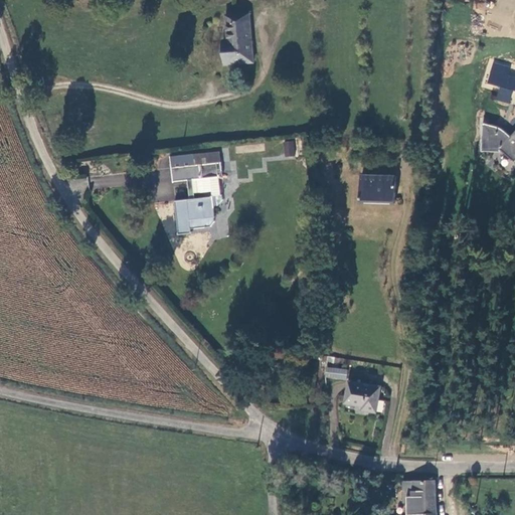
[(473,11),(484,13),(486,3),(474,1),(473,11)]
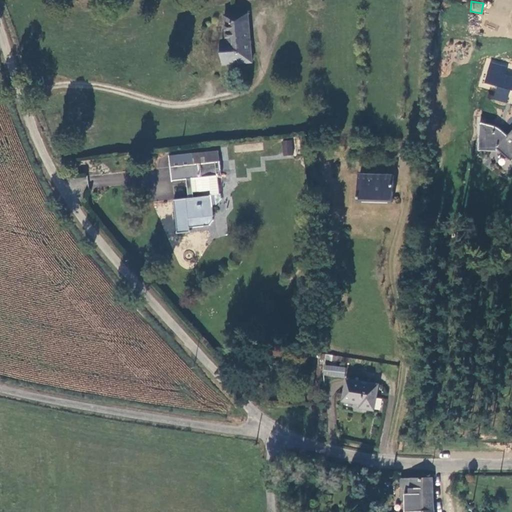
[(252,60),(249,13),(225,14),(227,37),(223,38),(225,63),(252,60)]
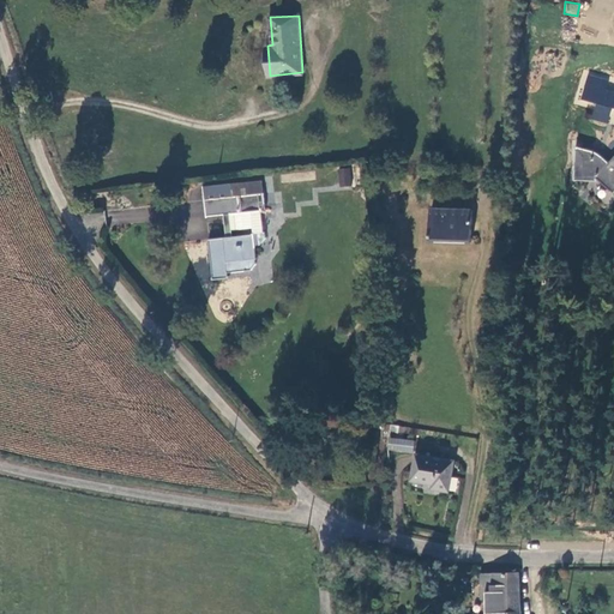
[(613,91),(600,86),(595,102),(600,103),(594,120),(608,125),(613,110),(613,91)]
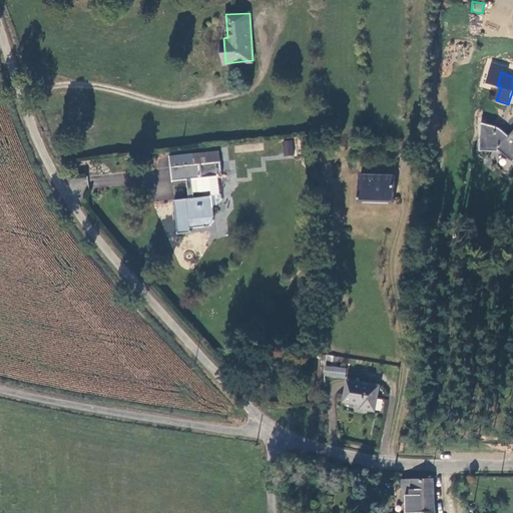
[(512,133),(511,136),(499,129),(484,124),(483,147),(503,149),(512,156),(512,133)]
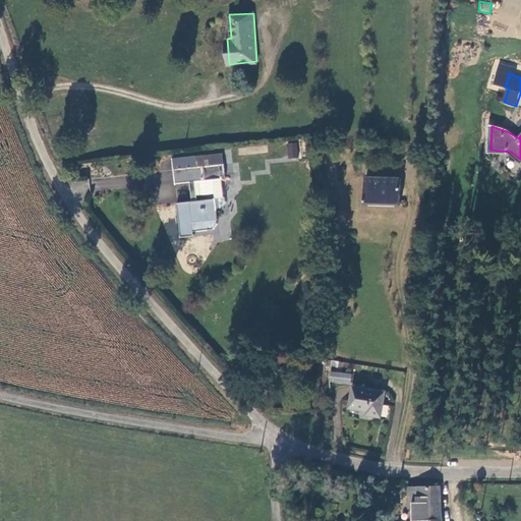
[(299,143),(290,145),(291,159),(300,159),(299,143)]
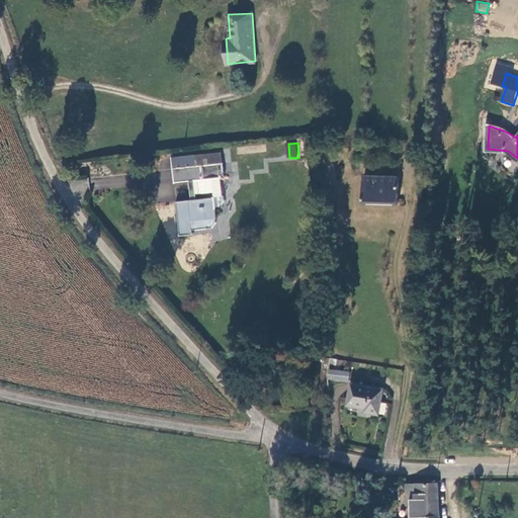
[(224,151),(194,153),(195,165),(213,163),(212,157),(224,156),(224,151)]
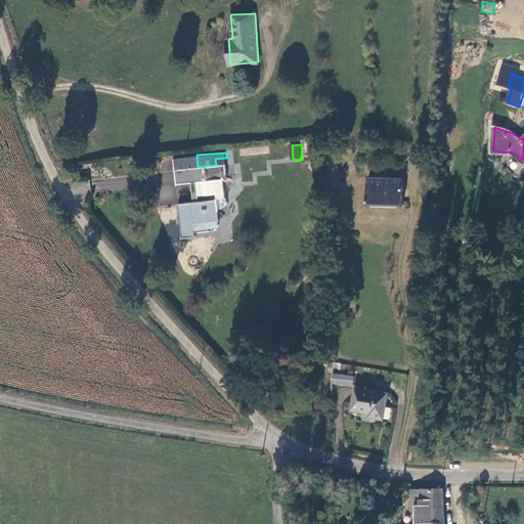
[(198,167),(197,155),(176,157),(178,182),(193,180),(194,201),(179,202),(182,236),(195,235),(195,230),(215,229),(219,223),(218,220),(219,220),(218,208),(222,208),(227,202),(227,197),(225,197),(224,178),(228,178),(227,163),(226,163),(226,158),(215,159),(216,165),(198,167)]
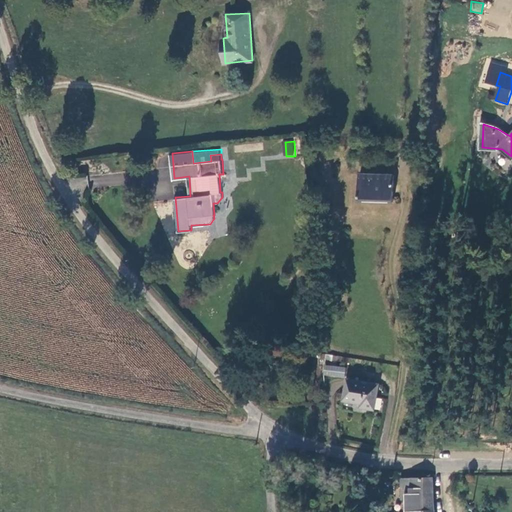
[(394,172),(360,171),(359,198),(393,200),(394,172)]
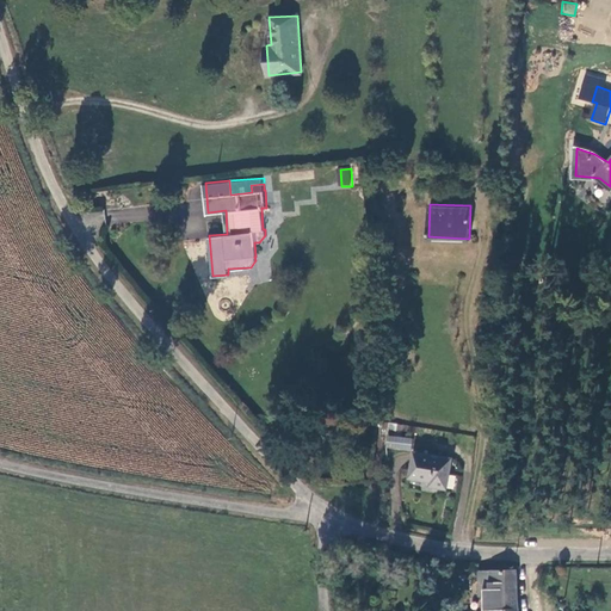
[(411,436),(386,433),(384,444),(409,446),(411,436)]
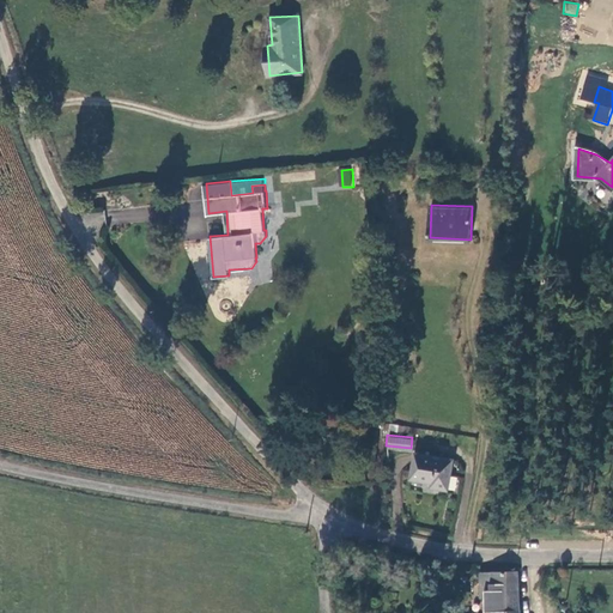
[(453,457),(413,451),(410,479),(431,481),(430,486),(448,490),(453,457)]
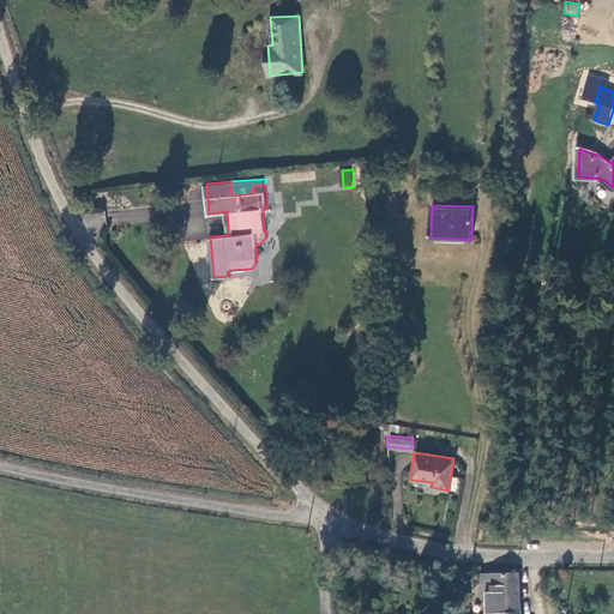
[(522,613),(519,570),(481,572),(482,597),(487,596),(488,611),(488,613),(522,613)]
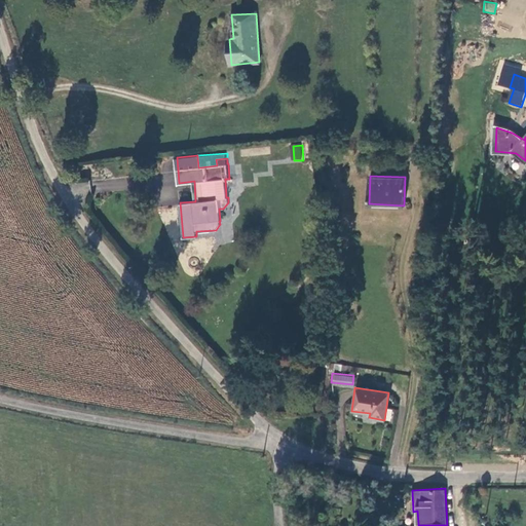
All buildings are outlined.
